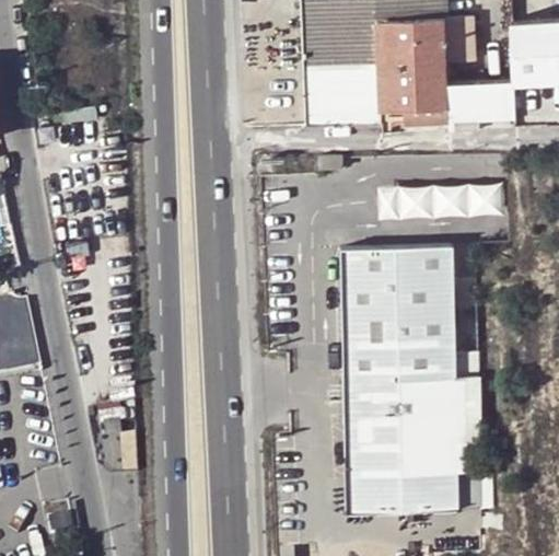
[(558,22),(513,24),(515,82),(449,85),(445,0),(301,0),(302,18),(305,127),(385,125),(385,112),(451,111),(451,124),(516,123),(514,88),(515,88),(558,85),(558,22)]
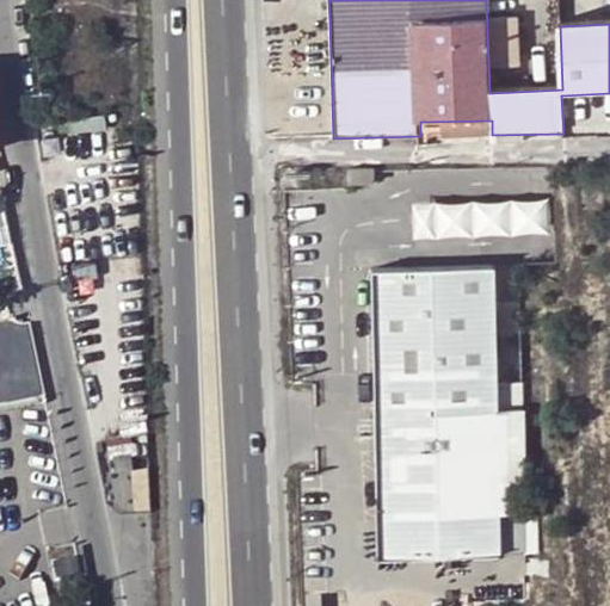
[(420,122),(420,136),(492,135),(492,121),(420,122)]
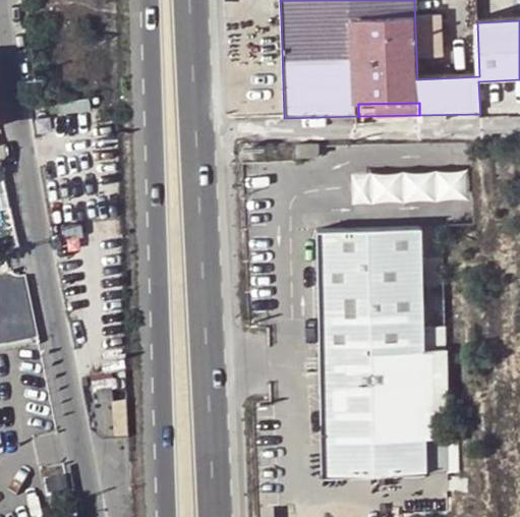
[(301,146),(301,157),(323,156),(323,146),(301,146)]
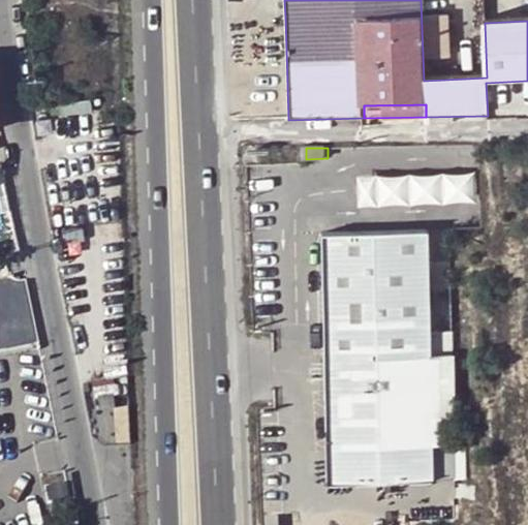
[(0,209),(8,208),(3,181),(0,181),(0,209)]
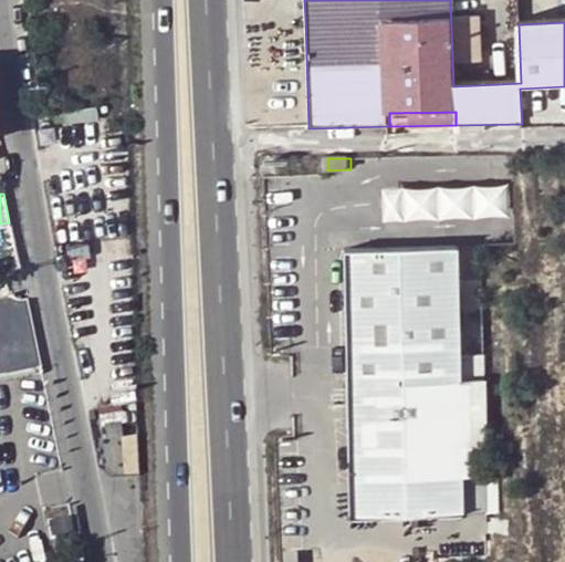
[(460,251),(348,253),(354,520),(488,518),(484,360),(462,360),(460,251)]
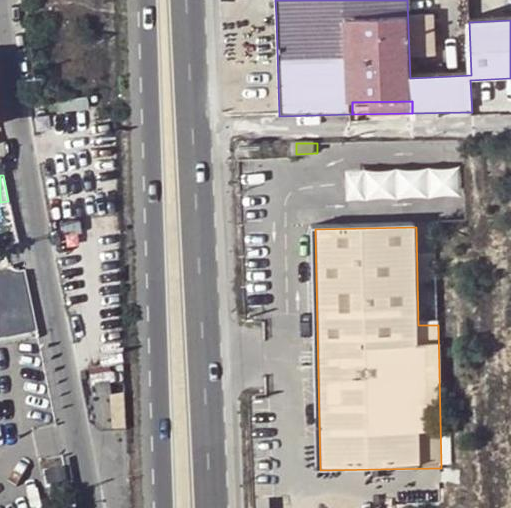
[(10,272),(0,273),(0,289),(4,312),(31,307),(24,274),(20,274),(15,272),(14,270),(10,270),(10,272)]
